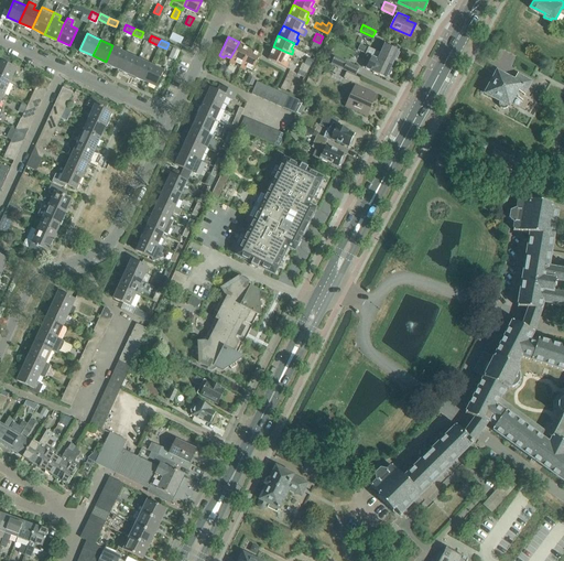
[(235,60),(240,63),(249,46),(239,42),(230,57),(229,60),(235,62),(235,60)]
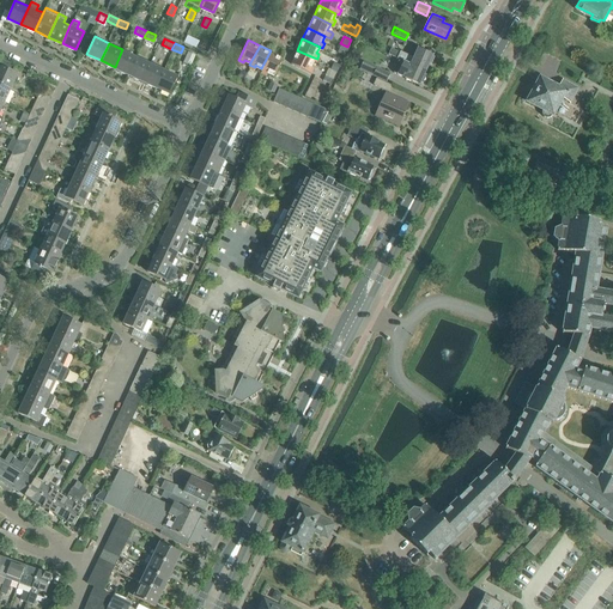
[(350,52),(357,56),(360,49),(353,46),(350,52)]
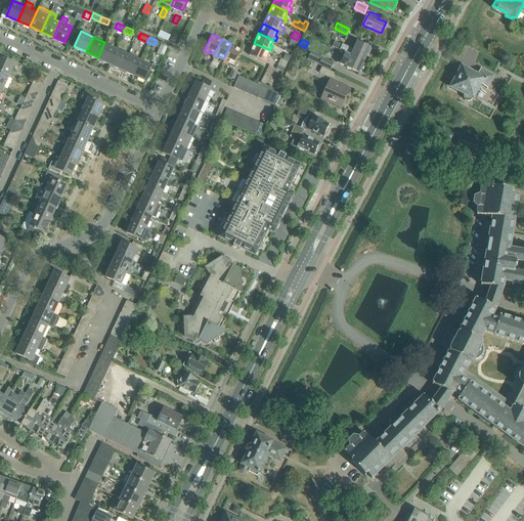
[(340,46),(364,58),(370,45),(358,39),(354,47),(343,41),(342,42),(340,46)]
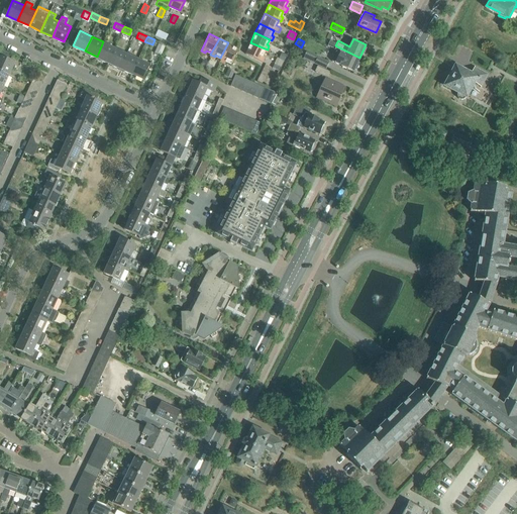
[(97,57),(108,62),(115,46),(103,41),(97,57)]
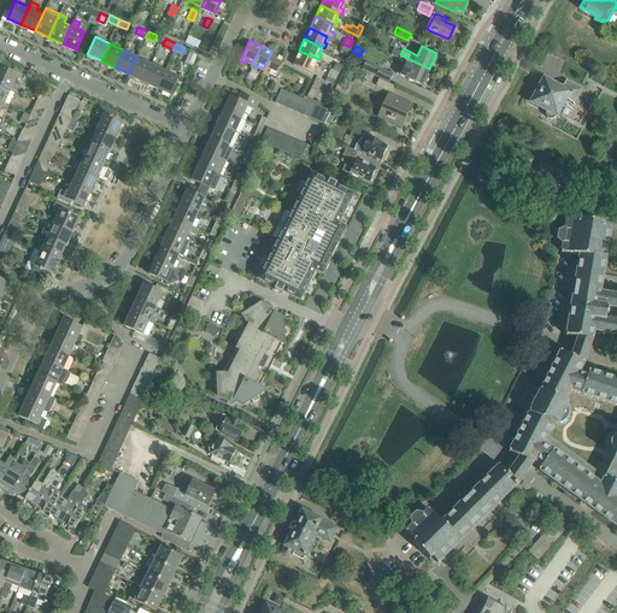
[(191,64),(197,52),(188,49),(183,60),(191,64)]
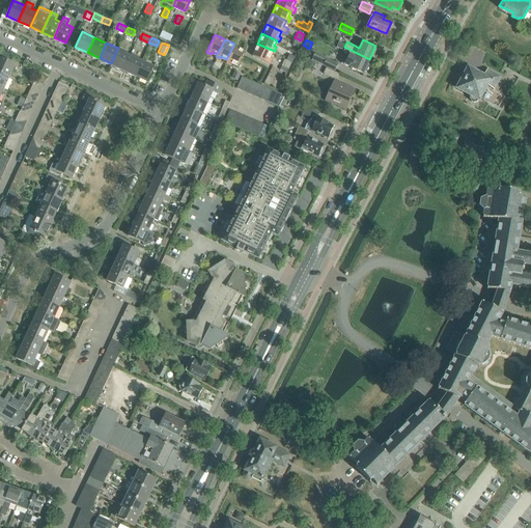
[(234,44),(226,59),(226,61),(230,63),(231,61),(238,64),(245,49),(234,44)]
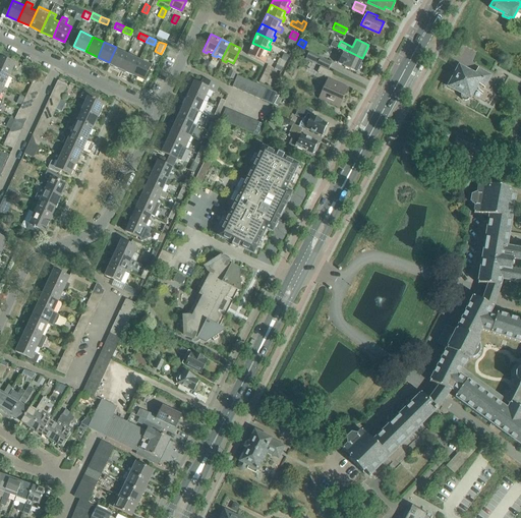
[(267,49),(252,43),(247,53),(265,60),(267,56),(265,55),(267,49)]
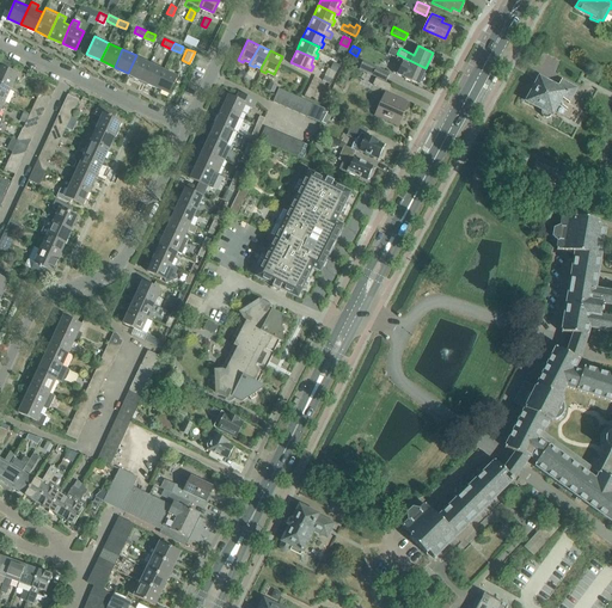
[(426,68),(397,54),(393,62),(395,63),(393,68),(393,69),(404,75),(418,83),(420,79),(421,80),(424,73),(423,72),(426,68)]
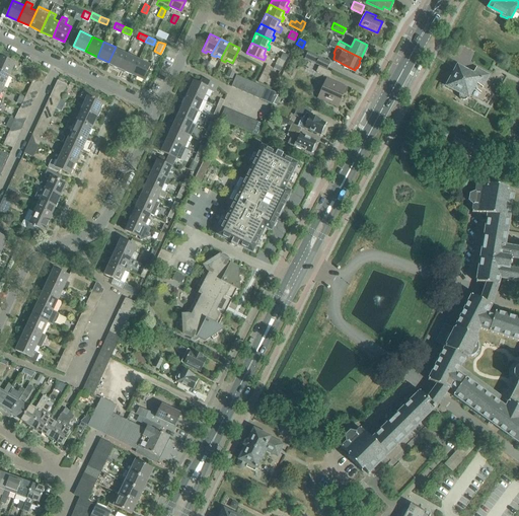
[(108,62),(120,67),(127,52),(116,47),(108,62)]
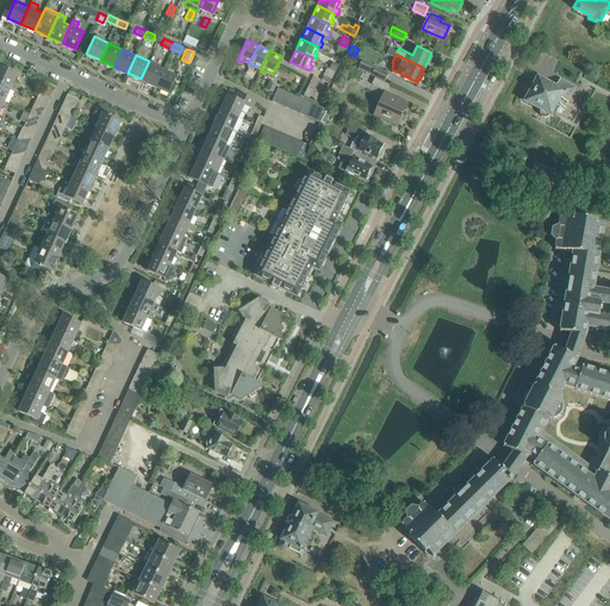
[(141,79),(155,85),(163,68),(149,61),(141,79)]
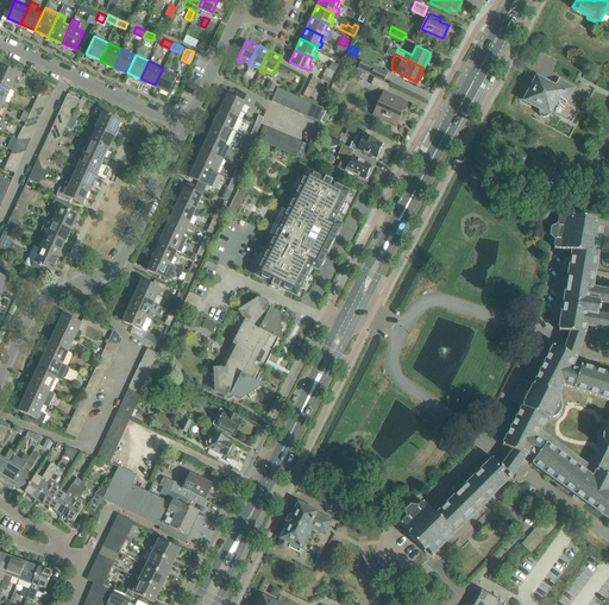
[(0,81),(11,86),(22,90),(24,84),(13,79),(17,73),(0,64),(0,81)]
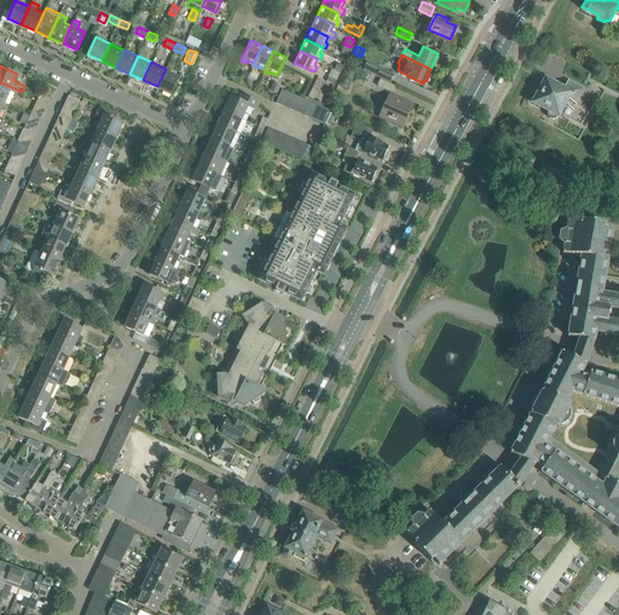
[(377,73),(391,80),(394,73),(380,65),(377,73)]
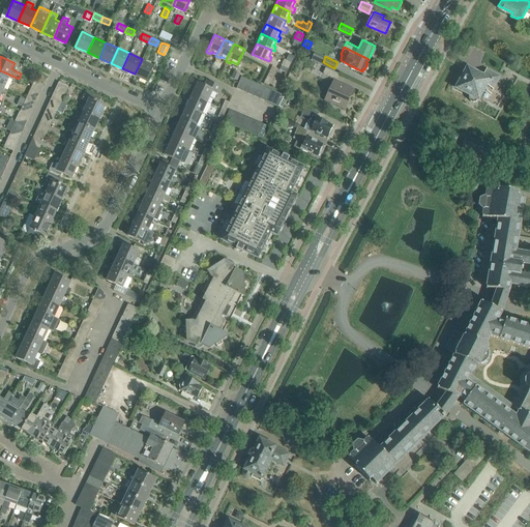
[(142,59),(135,74),(147,80),(153,64),(142,59)]
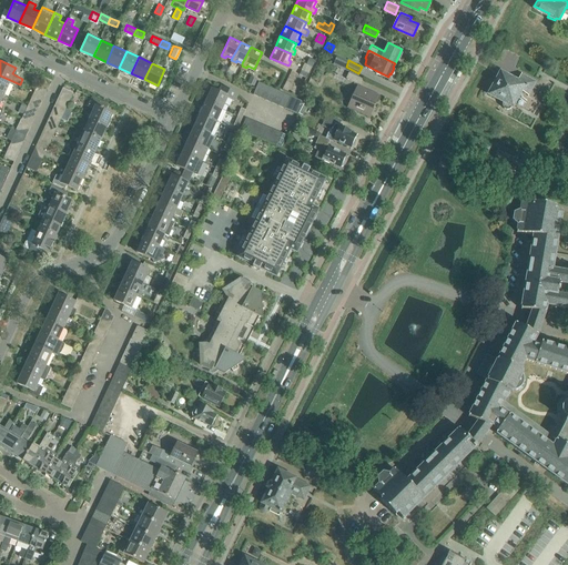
[(501,103),(505,107),(508,107),(511,104),(511,103),(513,103),(520,88),(527,92),(534,79),(520,71),(518,78),(513,74),(513,76),(500,69),(489,91),(503,99),(503,100),(501,103)]
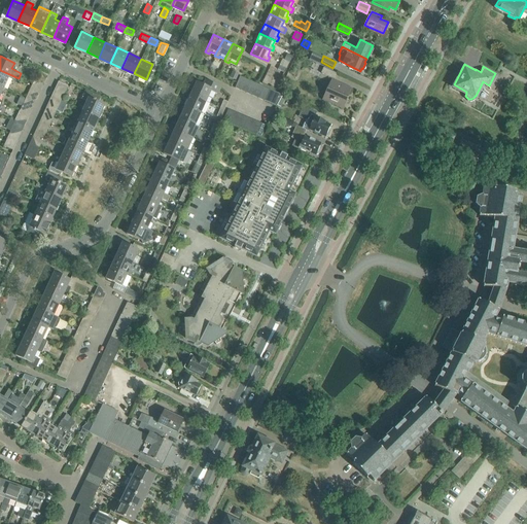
[(335,76),(338,71),(323,65),(321,70),(335,76)]
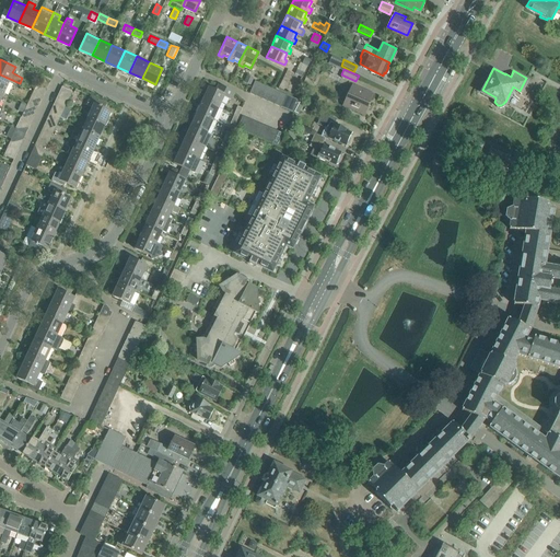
[(247,73),(244,80),(249,83),(253,76),(247,73)]
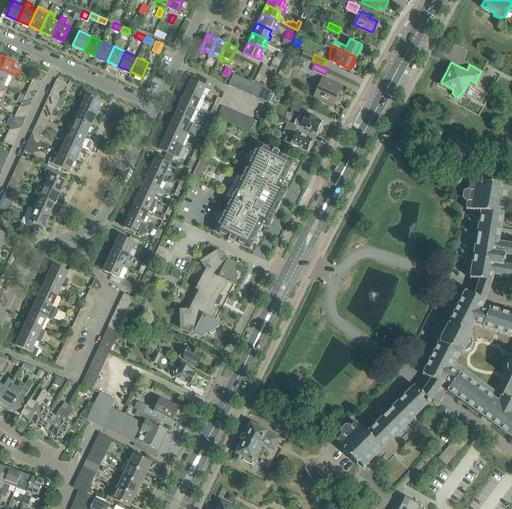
[(0,68),(0,82),(3,84),(9,72),(0,68)]
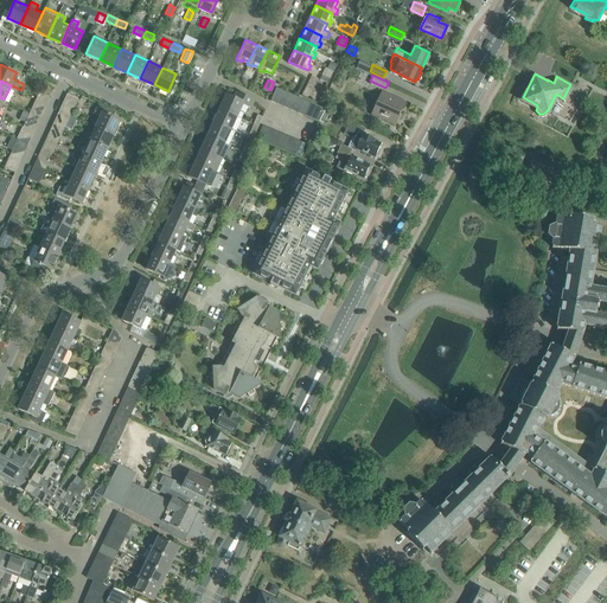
[(42,91),(53,85),(44,81),(39,90),(42,91)]
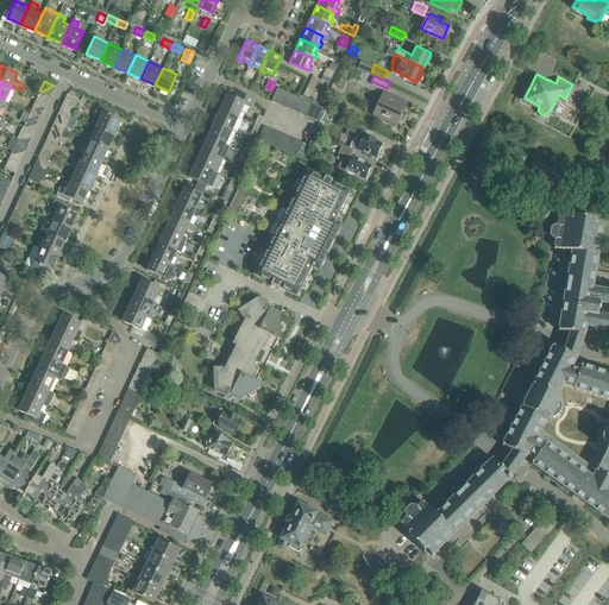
[(278,101),(284,88),(277,84),(271,99),(278,101)]
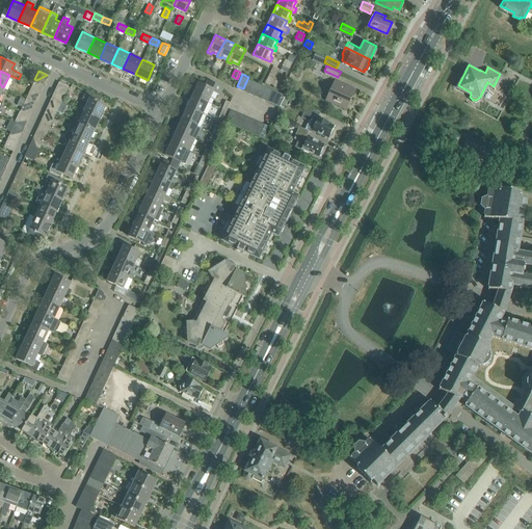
[(255,80),(248,77),(243,88),(249,91),(255,80)]
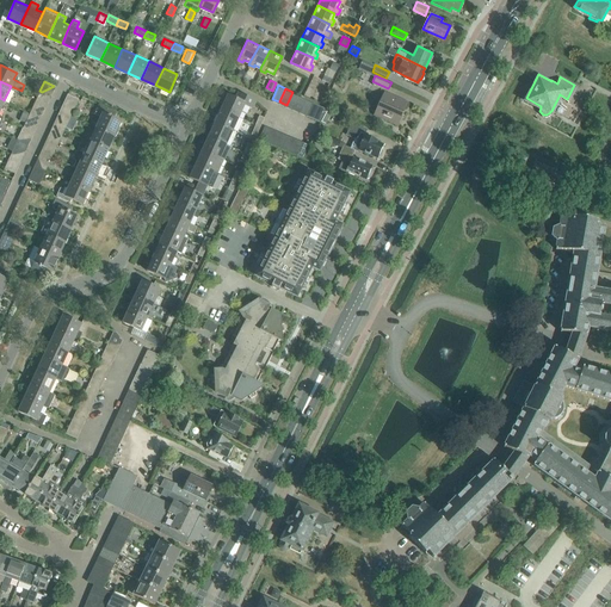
[(376,112),(397,122),(407,100),(386,90),(376,112)]
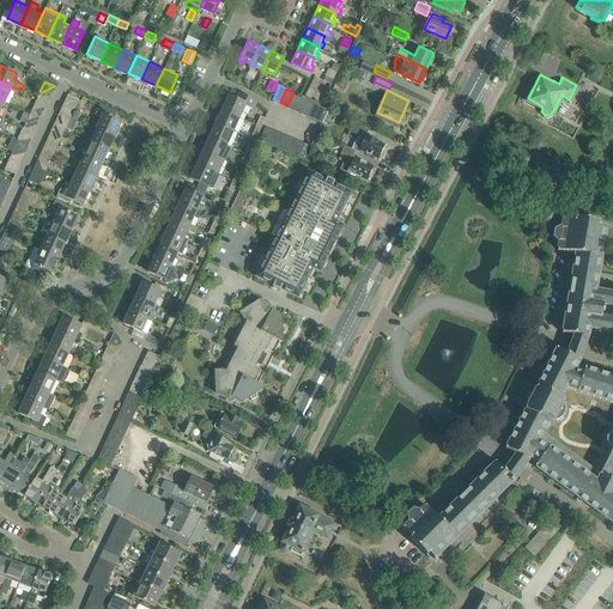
[(255,107),(259,99),(240,91),(237,97),(229,93),(223,107),(241,115),(247,103),(255,107)]
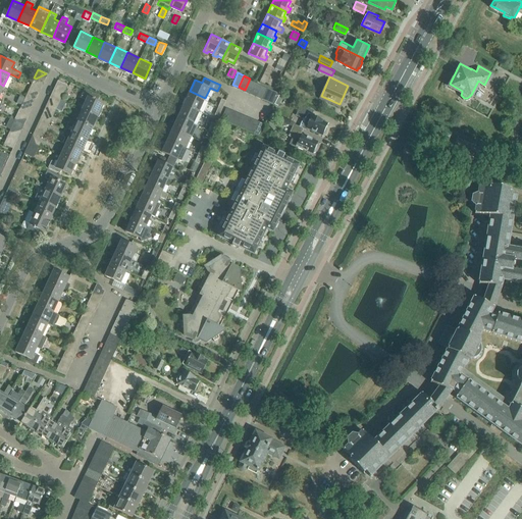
[(67,83),(58,79),(61,90),(63,91),(67,83)]
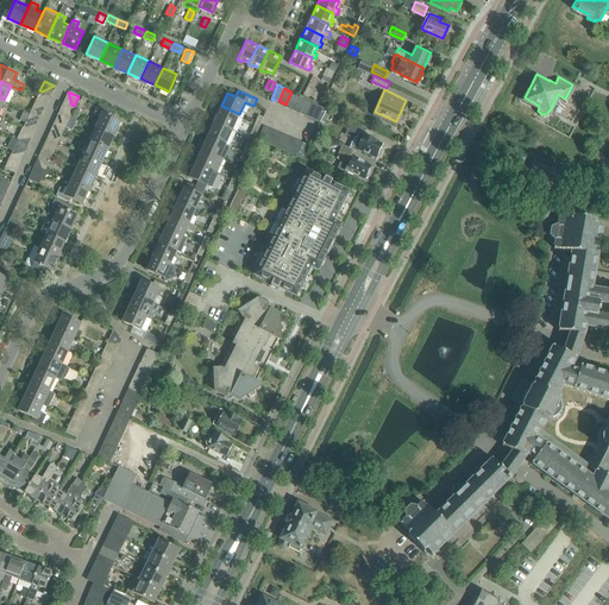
[(299,94),(293,92),(292,92),(286,105),(293,108),(299,94)]
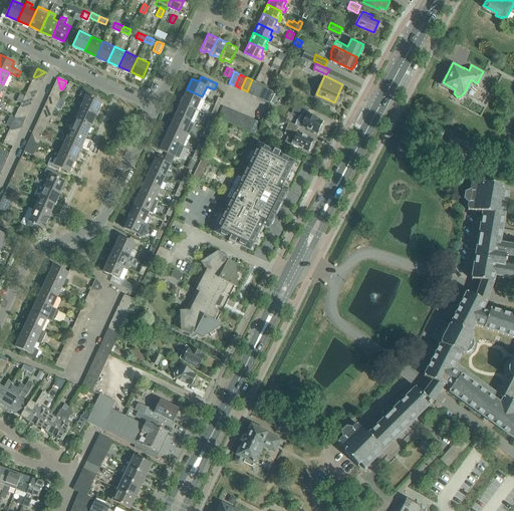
[(258,82),(252,79),(247,91),(253,93),(258,82)]
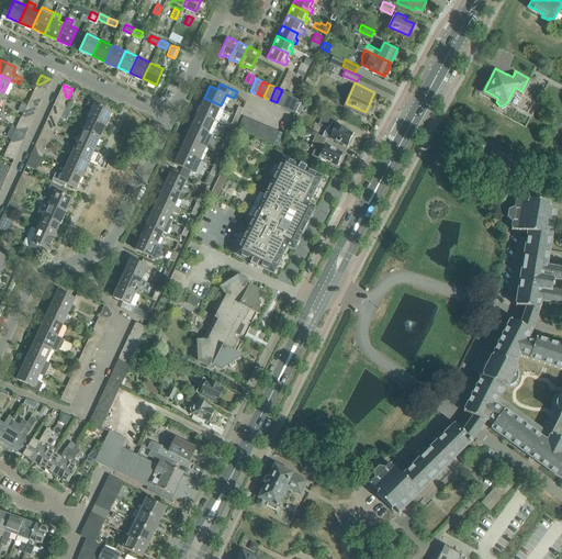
[(288,92),(282,90),(277,102),(282,105),(288,92)]
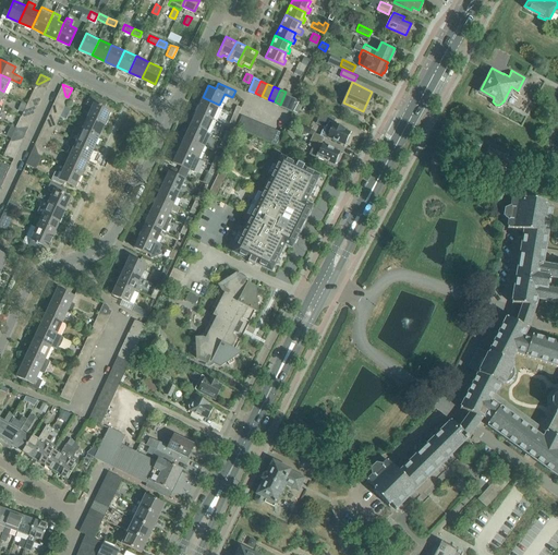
[(287,107),(292,95),(286,92),(280,105),(287,107)]
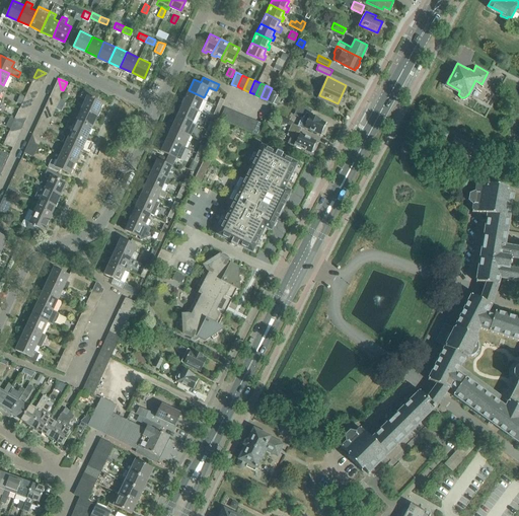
[(102,102),(96,99),(98,93),(83,86),(79,95),(85,98),(81,106),(97,114),(102,102)]
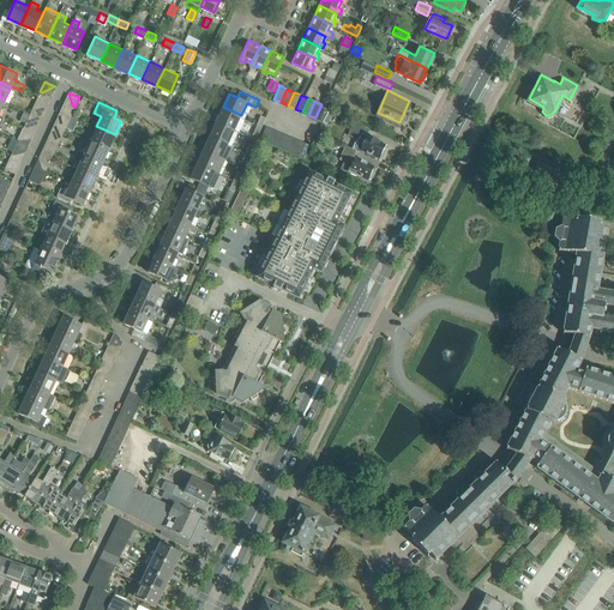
[(35,109),(37,116),(42,114),(46,106),(43,104),(35,109)]
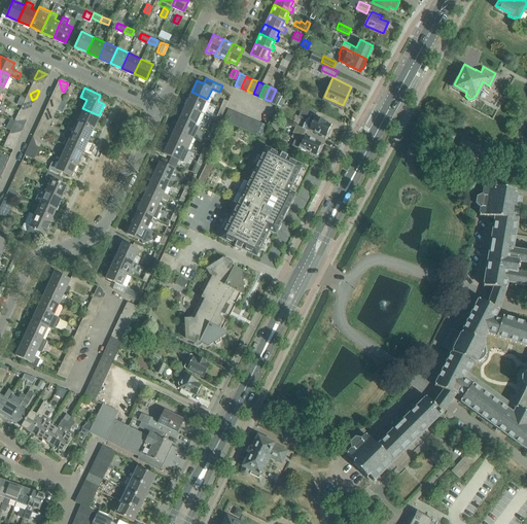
[(277,104),(282,93),(276,90),(271,101),(277,104)]
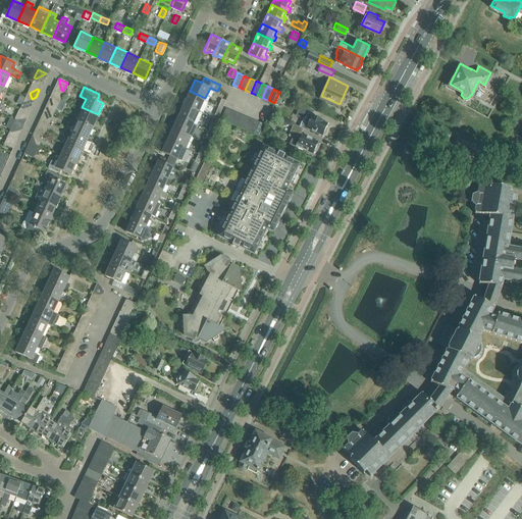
[(184,103),(200,110),(205,98),(190,91),(184,103)]
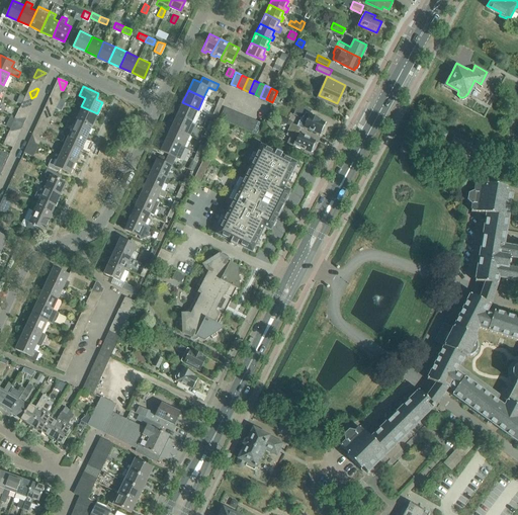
[(16,100),(21,102),(22,100),(25,95),(20,92),(16,100)]
